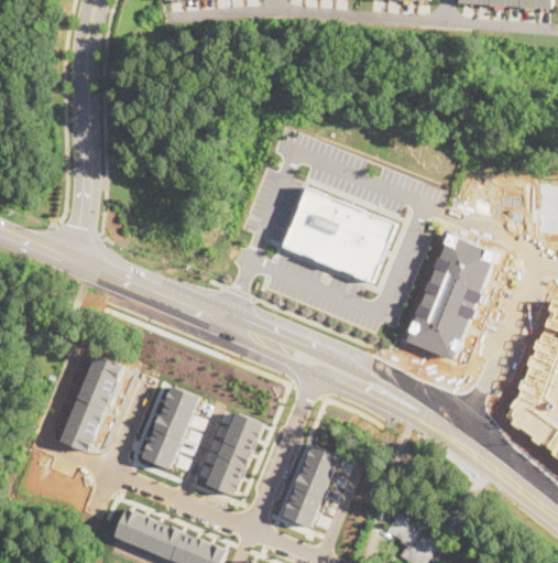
[(549,0),(549,9),(534,8),(534,9),(518,8),(518,7),(503,6),(503,7),(457,3),(457,0),(549,0)]
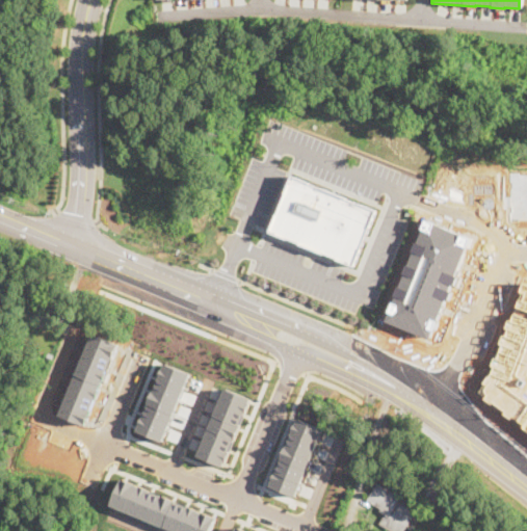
[(288,177),(265,232),(350,267),(373,211),(288,177)]
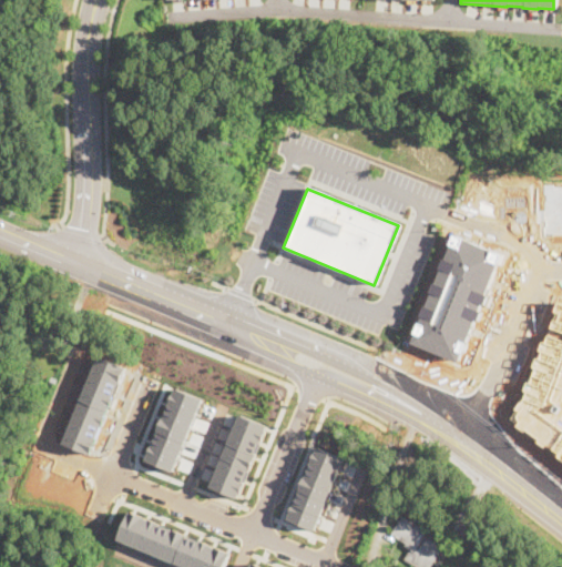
[(172,387),(142,461),(169,472),(198,398),(172,387)]
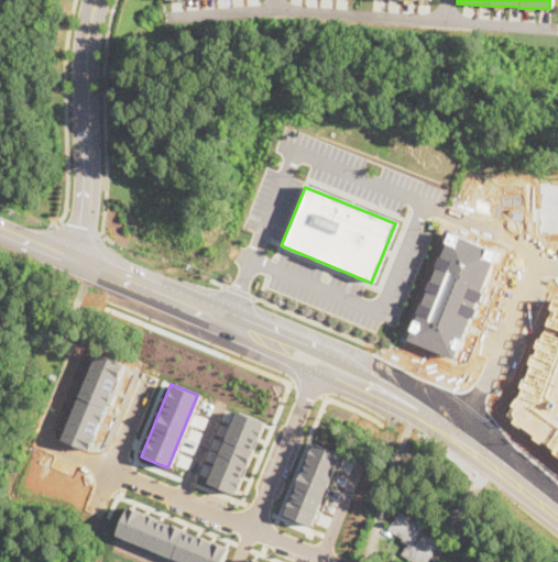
[(232,410),(203,483),(230,494),(260,421),(232,410)]
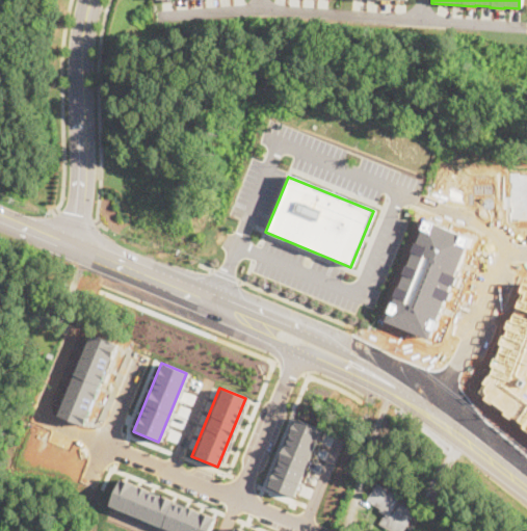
[(292,418),(264,486),(290,497),(318,428),(292,418)]
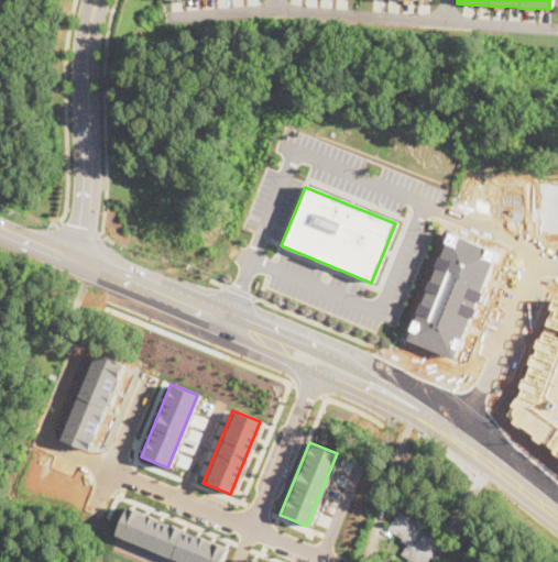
[(124,507),(113,535),(176,561),(217,561),(223,548),(124,507)]
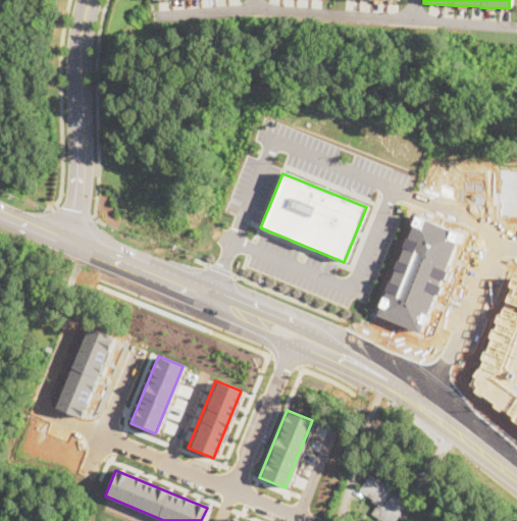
[(404,505),(395,520),(391,520),(373,520),(366,516),(372,506),(367,503),(369,501),(355,491),(365,475),(389,490),(385,493),(404,505)]
